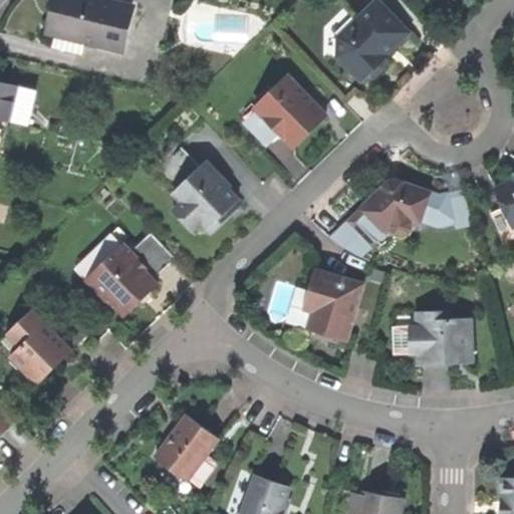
[(57,0),(50,31),(58,33),(62,14),(65,0),(57,0)]
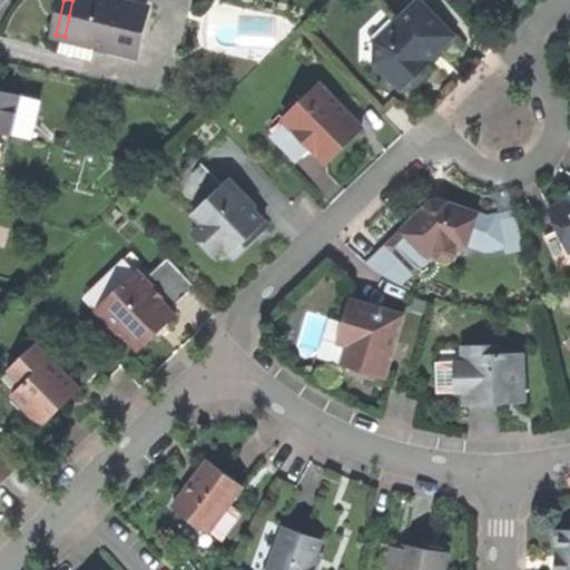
[(90,58),(94,43),(137,53),(148,6),(125,0),(72,0),(69,16),(65,37),(61,50),(90,58)]
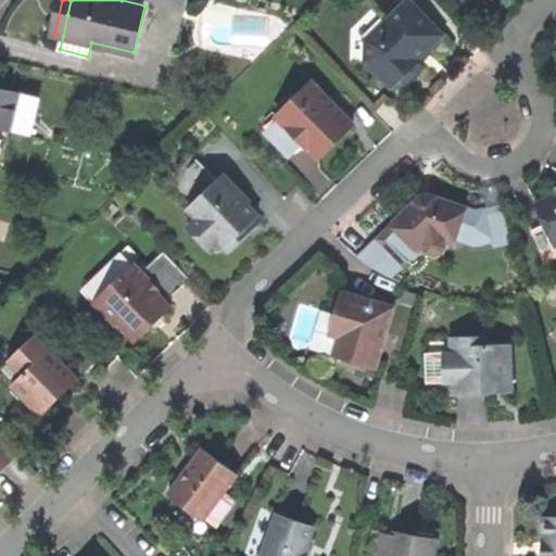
[(364,63),(390,89),(395,85),(403,84),(413,75),(413,66),(418,62),(412,54),(418,49),(427,50),(427,38),(434,30),(407,1),(365,41),(364,63)]
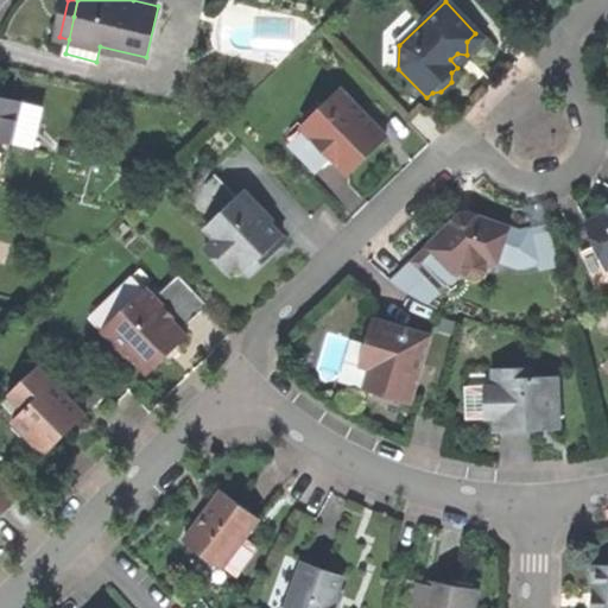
[(310,168),(335,164),(346,175),(362,159),(384,139),(371,125),(366,128),(358,120),(362,116),(339,93),(287,143),(310,168)]
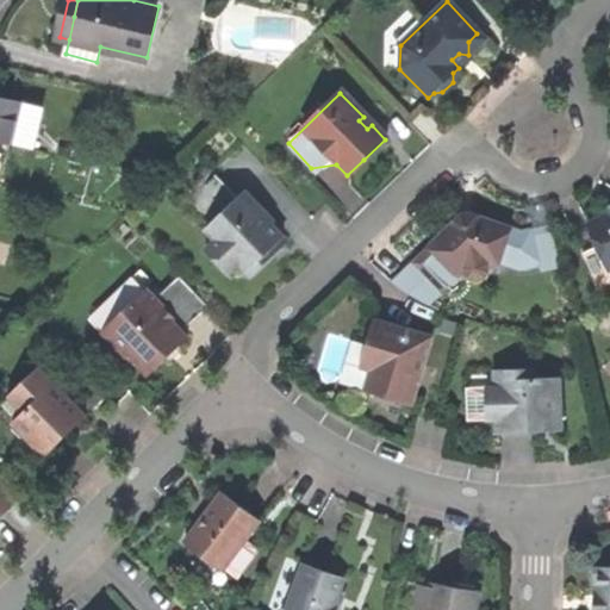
[(0,139),(11,142),(30,147),(38,105),(0,95),(0,139)]
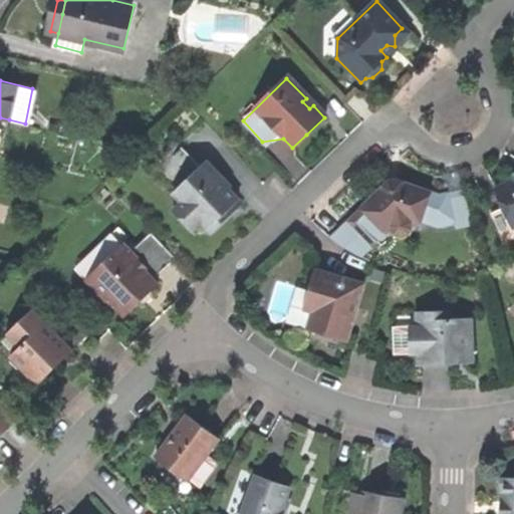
[(313,105),(306,98),(302,101),(309,108),(313,105)]
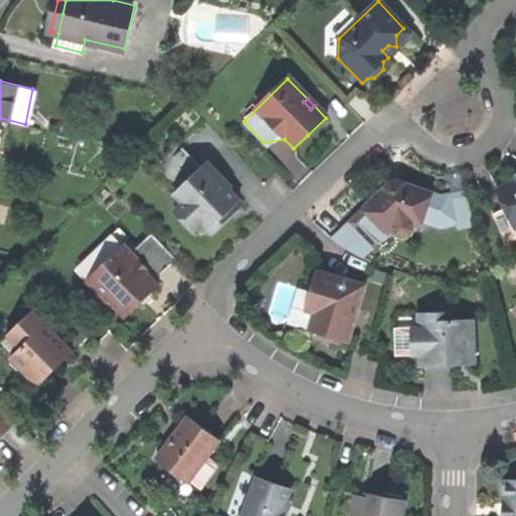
[(0,150),(2,151),(9,120),(0,118),(0,150)]
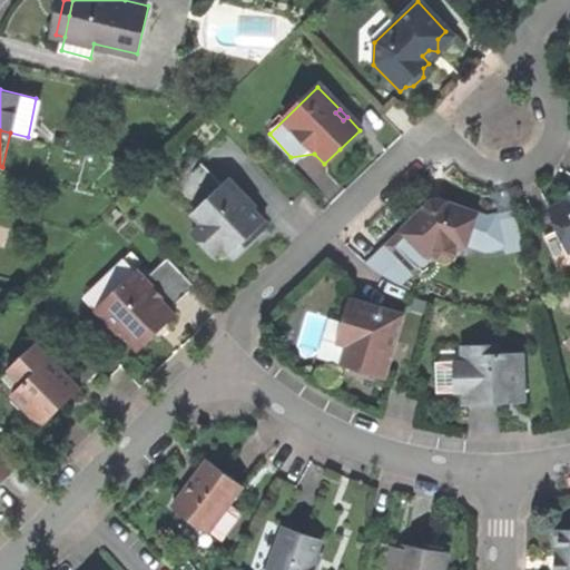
[(214,254),(224,245),(235,256),(245,246),(256,235),(253,232),(265,220),(254,208),(256,206),(228,178),(223,184),(202,163),(175,189),(195,210),(193,212),(203,223),(193,233),(214,254)]
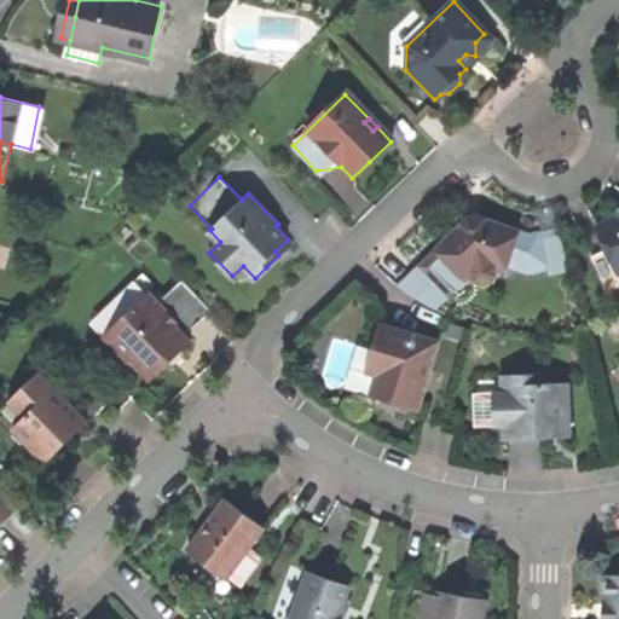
[(617,272),(618,271),(618,212),(618,218),(596,229),(607,250),(617,272)]
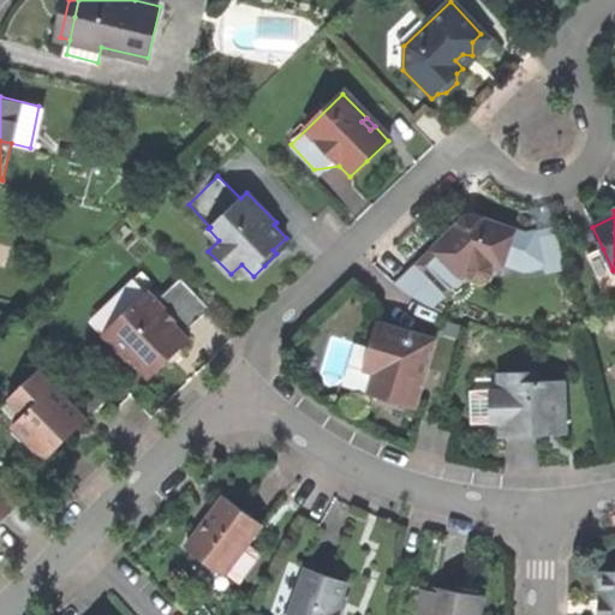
[(469,214),(467,215),(395,286),(431,309),(452,290),(448,286),(461,275),(469,272),(473,263),(487,261),(493,267),(502,267),(505,262),(524,269),(544,264),(536,232),(525,234),(482,219),(473,214),(469,214)]
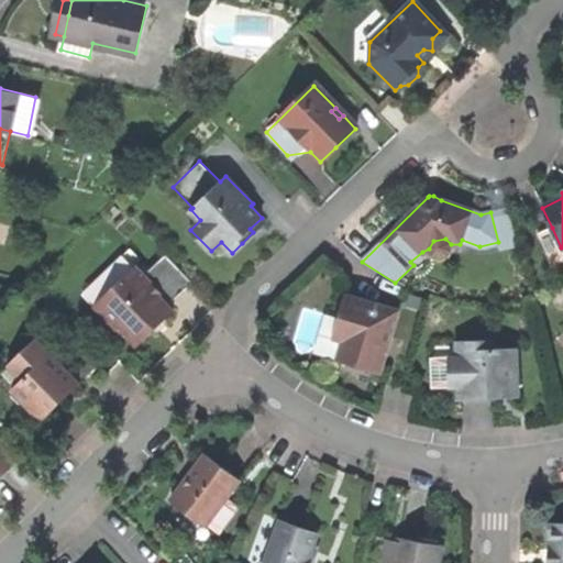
[(508,208),(490,212),(498,242),(500,251),(518,246),(508,208)]
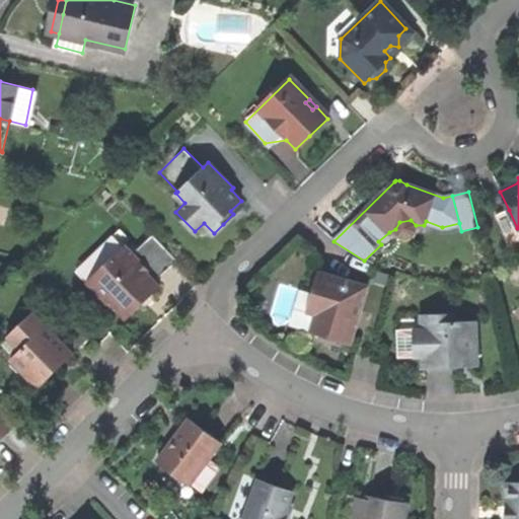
[(518,241),(518,227),(517,228),(509,210),(495,216),(508,246),(518,241)]
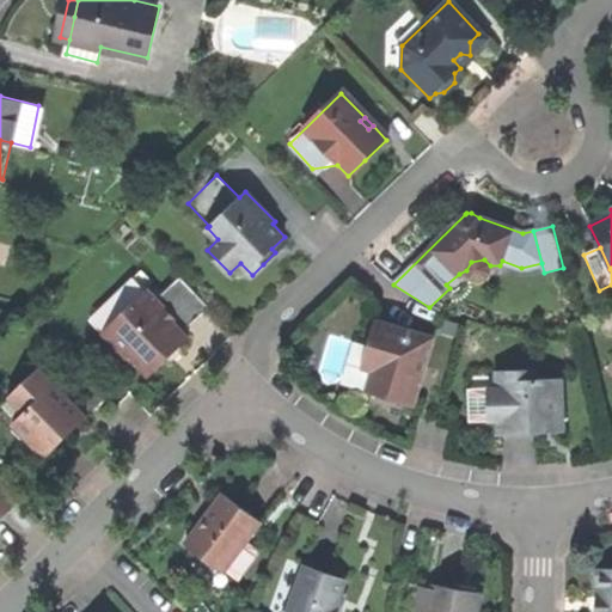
[(499,269),(500,265),(490,265),(484,259),(471,262),(466,270),(459,274),(446,285),(450,288),(467,273),(467,274),(470,277),(475,281),(478,281),(484,280),(488,277),(491,273),(491,269),(499,269)]
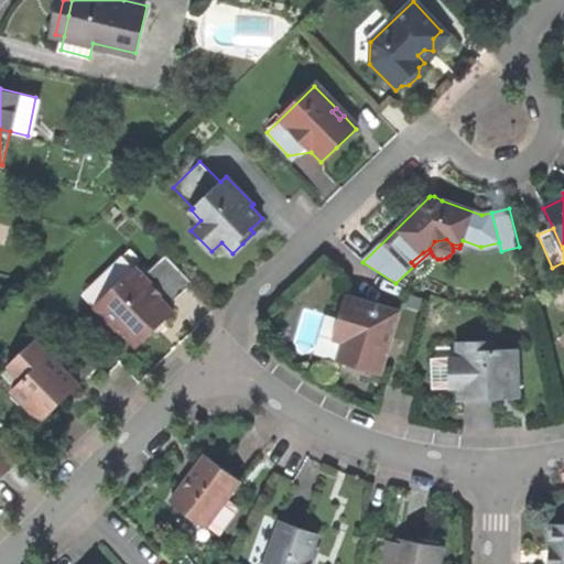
[(131,336),(140,344),(154,329),(175,310),(170,304),(194,279),(169,253),(149,273),(128,252),(86,292),(126,333),(131,336)]
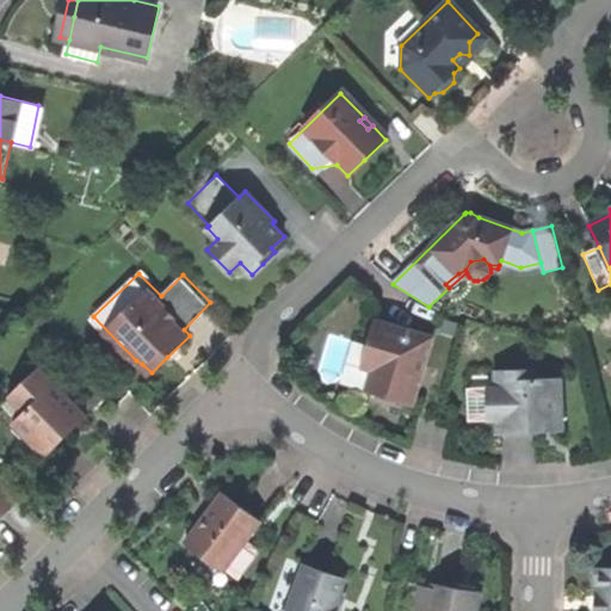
[(386,399),(412,406),(418,383),(412,381),(415,368),(423,370),(431,339),(374,322),(359,369),(370,372),(364,393),(386,399)]
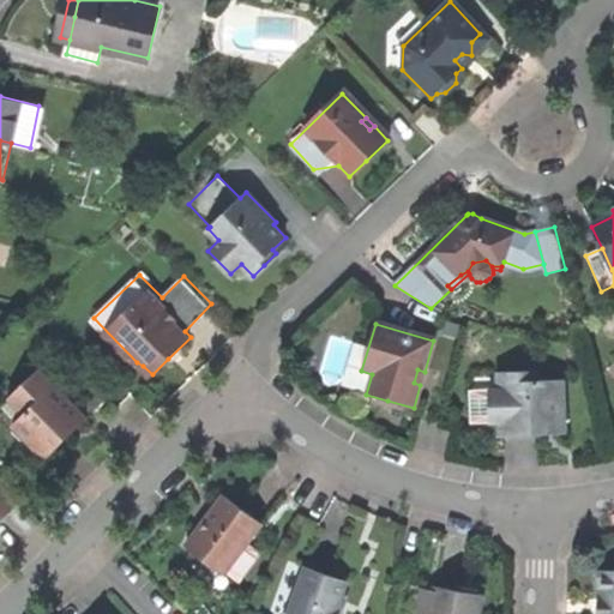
[(38,369),(8,398),(24,414),(12,426),(46,459),(60,445),(70,435),(66,431),(82,415),(38,369)]
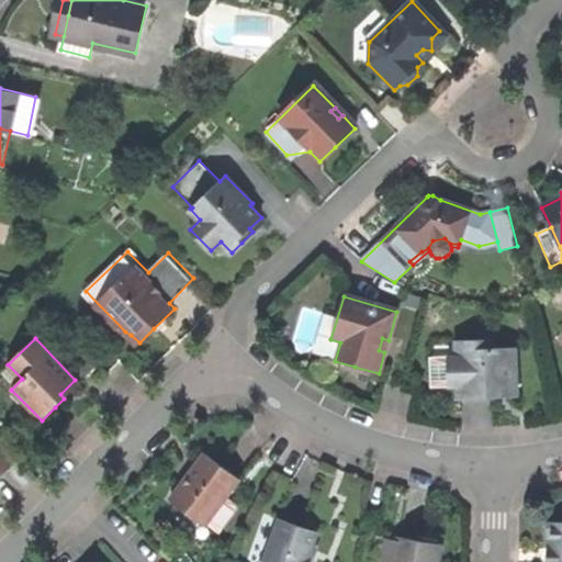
[(384,352),(389,340),(382,338),(379,350),(384,352)]
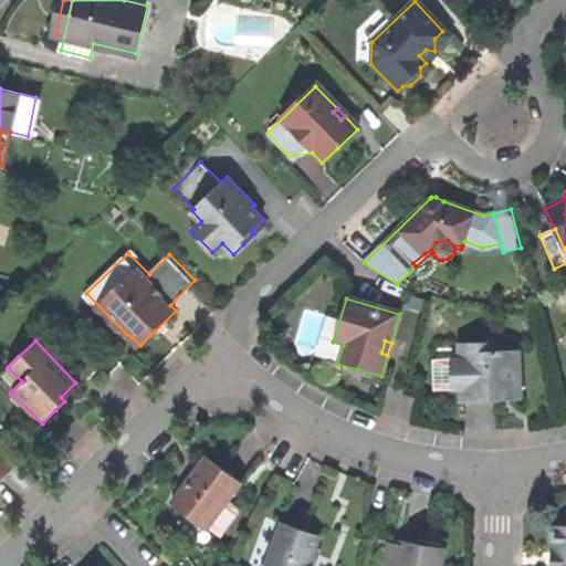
[(492,345),(437,346),(435,347),(432,354),(433,391),(460,390),(460,402),(492,402),(519,401),(517,353),(492,353),(492,345)]
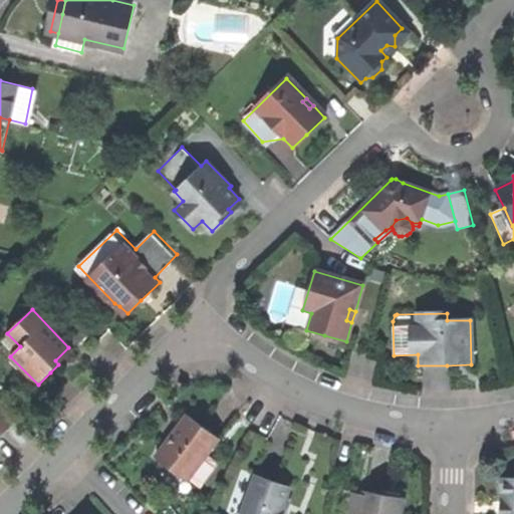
[(72,351),(68,347),(55,360),(58,364),(72,351)]
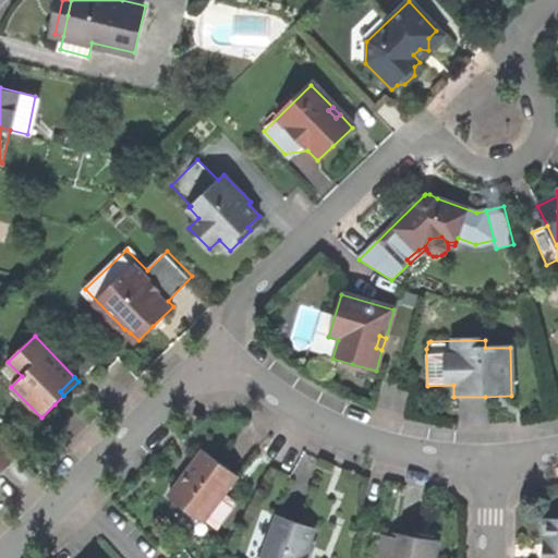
[(0,472),(16,457),(0,439),(0,472)]
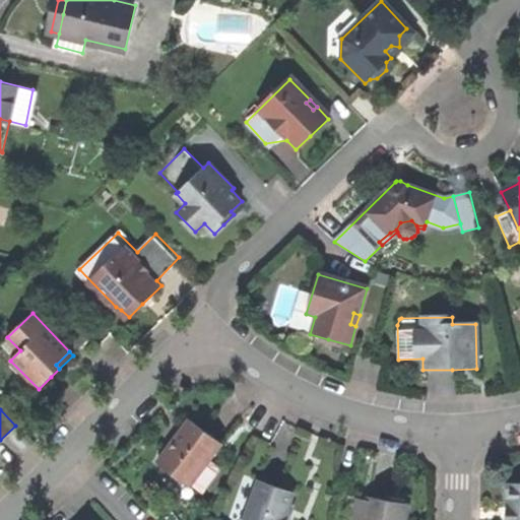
[(156,465),(187,489),(219,446),(203,434),(188,423),(156,465)]
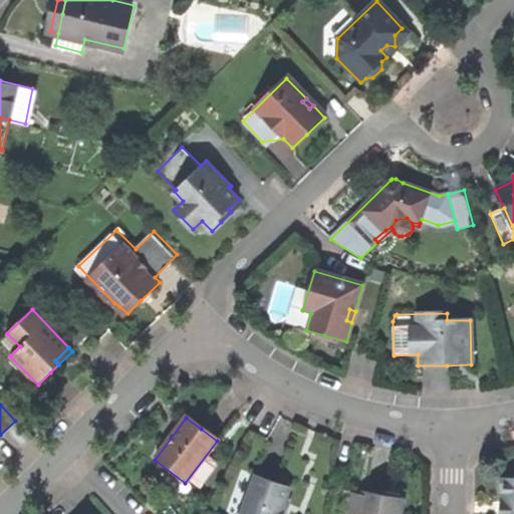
[(241,513),(282,513),(286,503),(284,502),(289,489),(271,483),(255,477),(241,513)]
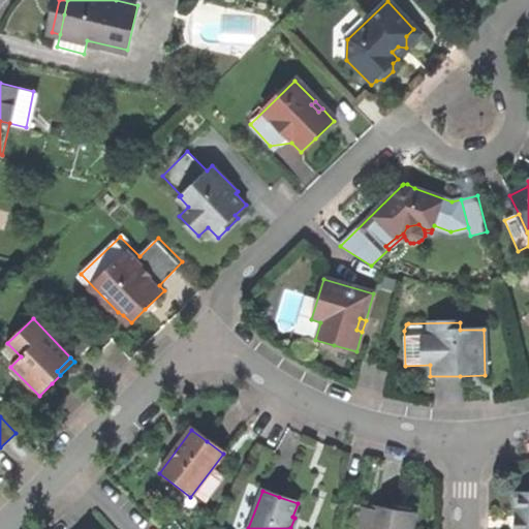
[(528,528),(528,492),(516,492),(515,515),(520,516),(520,523),(519,528),(528,528)]
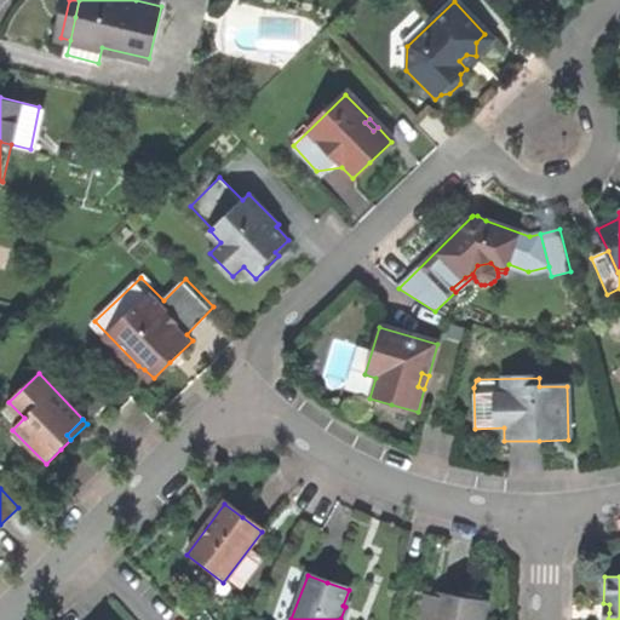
[(436,619),(483,619),(487,604),(461,600),(441,596),(436,619)]
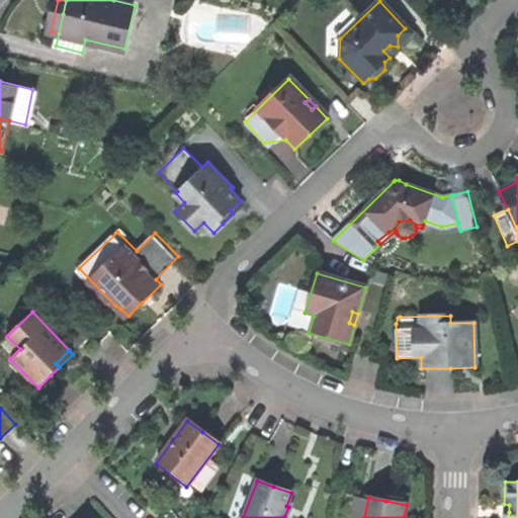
All buildings are outlined.
